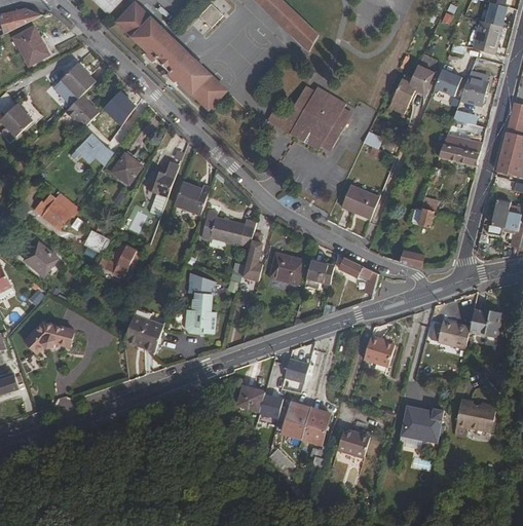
[(95,0),(107,11),(117,0),(95,0)]
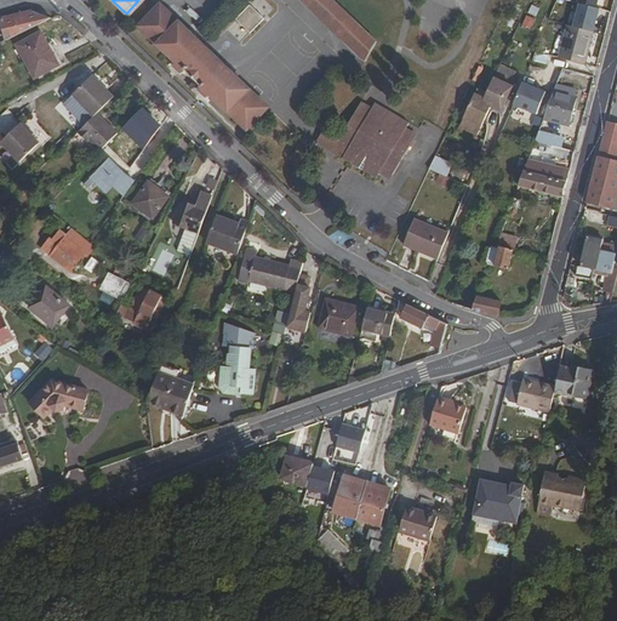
[(247,1),(233,16),(250,32),(263,17),(256,10),(263,3),(261,0),(260,0),(253,7),(247,1)]
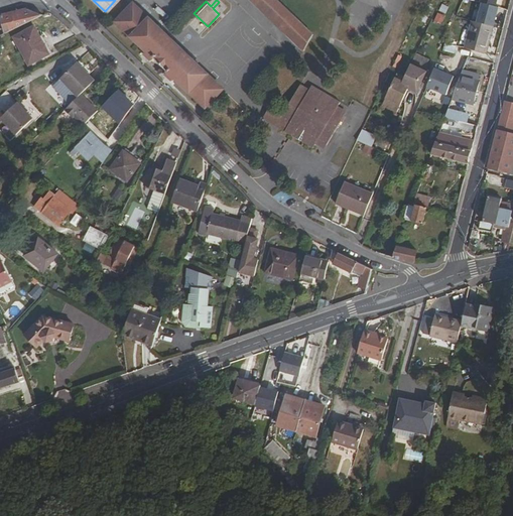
[(306,27),(277,0),(251,0),(293,40),(306,27)]
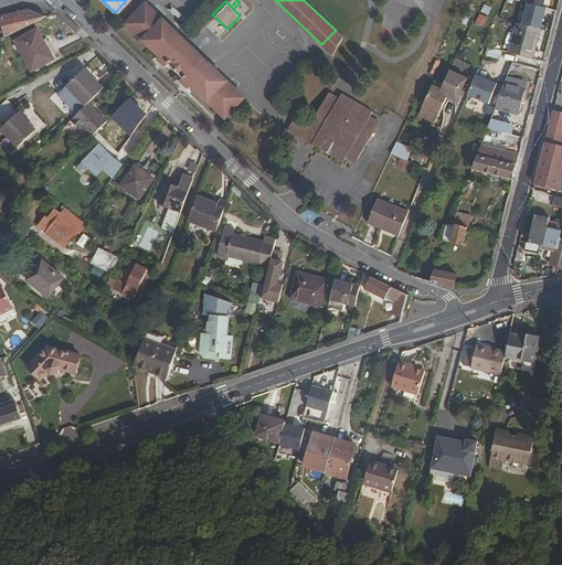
[(541,7),(525,1),(519,22),(536,27),(541,7)]
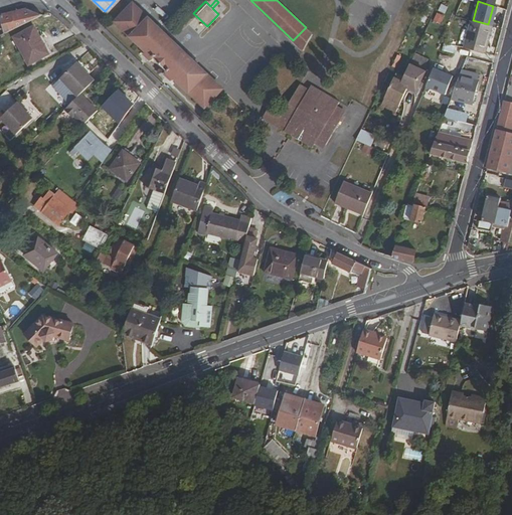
[(133,2),(115,20),(146,49),(144,51),(151,57),(153,56),(167,69),(165,71),(172,77),(174,76),(204,106),(222,88),(133,2)]
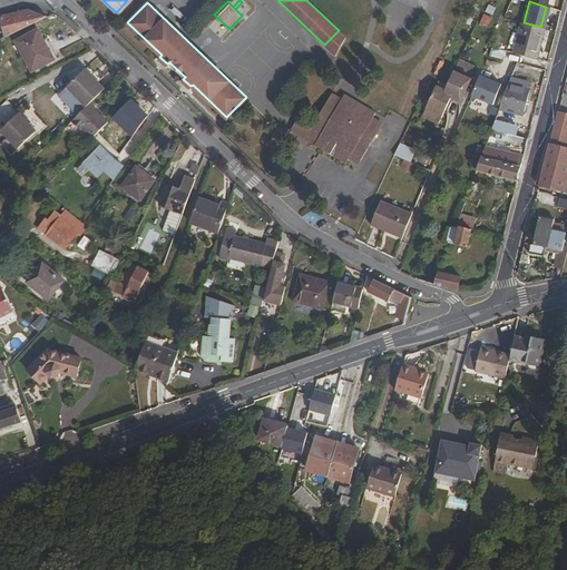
[(29,9),(0,16),(6,36),(42,17),(29,9)]
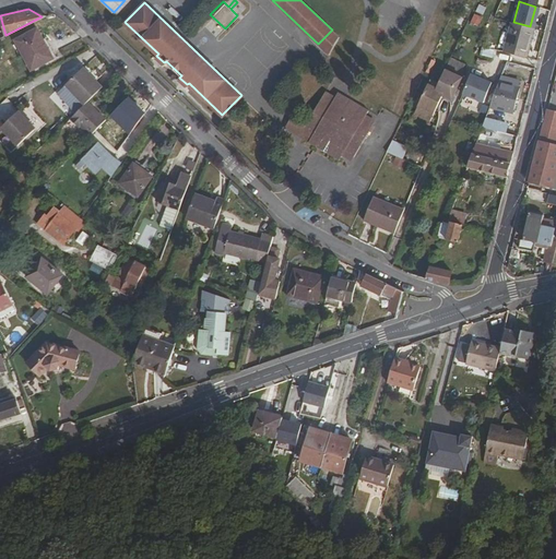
[(472,13),(469,23),(477,26),(481,16),(472,13)]
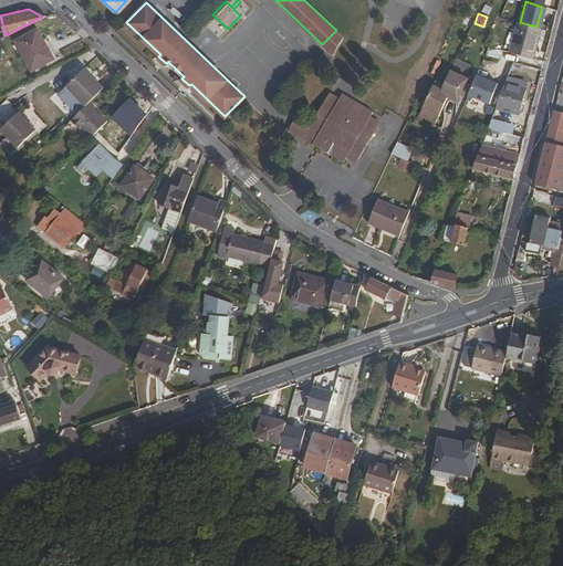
[(514,21),(508,52),(532,58),(540,27),(537,27),(520,22),(514,21)]
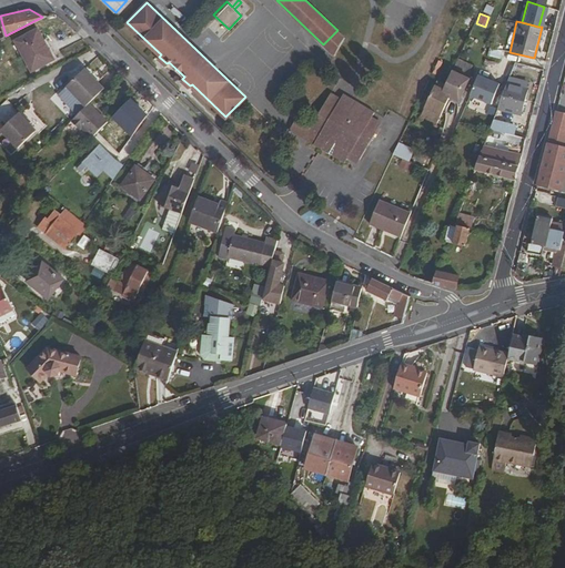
[(56,56),(40,26),(18,38),(33,68),(56,56)]
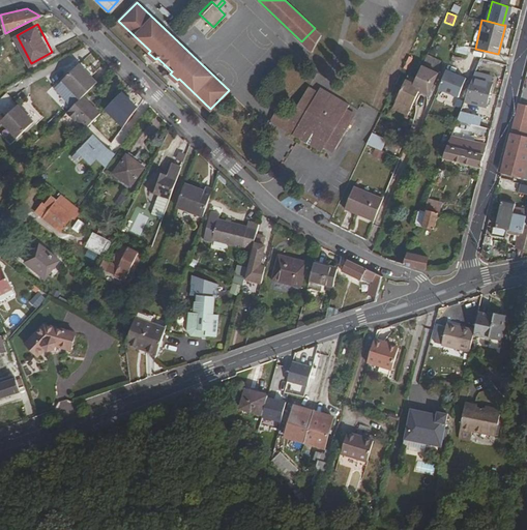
[(321,34),(315,28),(301,41),(311,51),(321,34)]
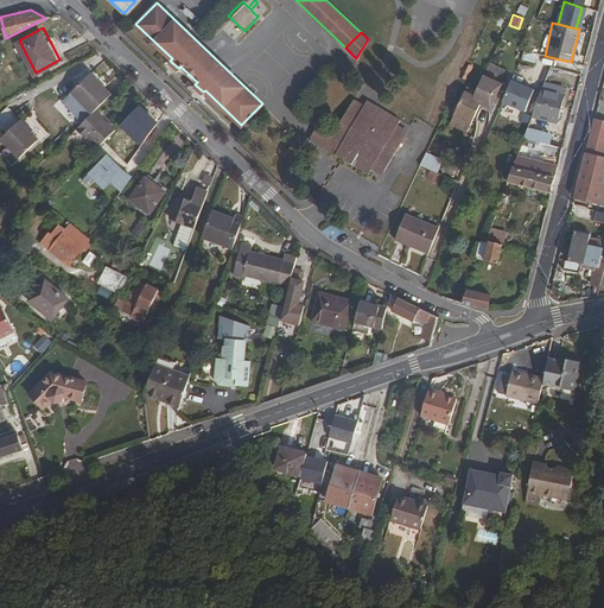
[(522,51),(520,59),(533,64),(535,55),(522,51)]
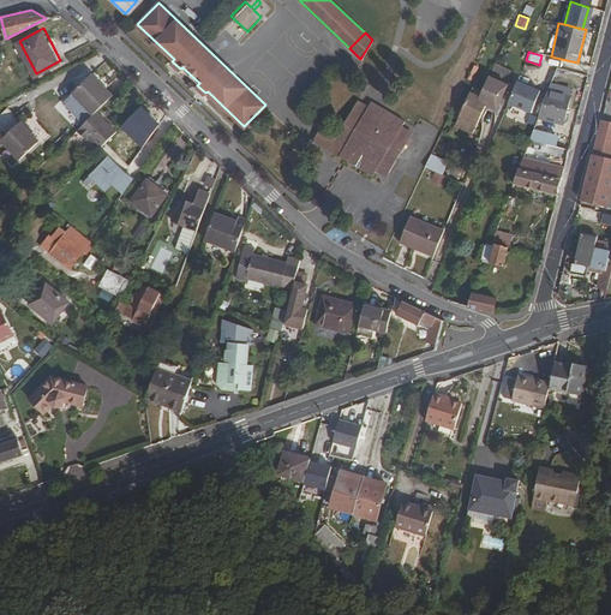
[(91,75),(89,76),(102,90),(105,88),(91,75)]
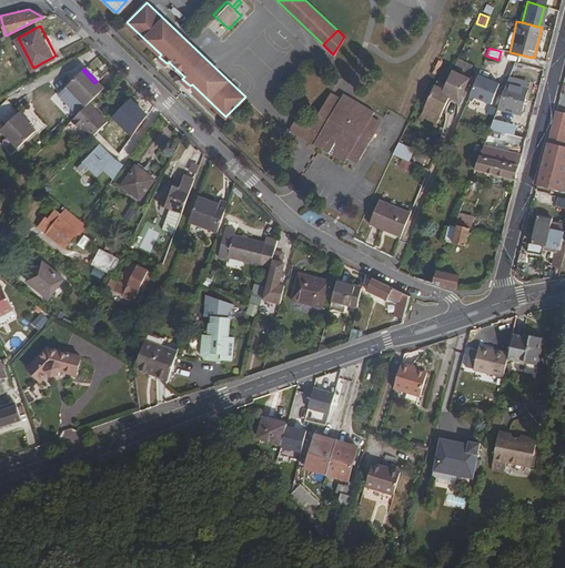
[(66,87),(84,107),(89,103),(103,88),(97,81),(94,83),(82,70),(66,87)]
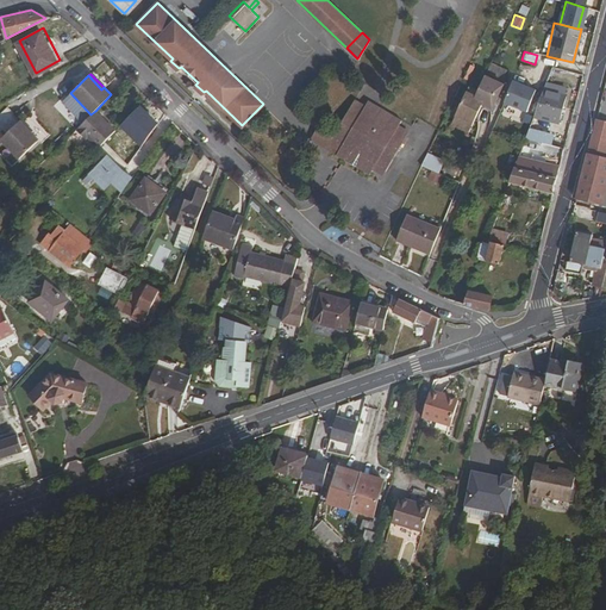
[(474,94),(466,91),(454,114),(470,123),(473,119),(480,104),(489,107),(501,83),(483,75),(474,94)]
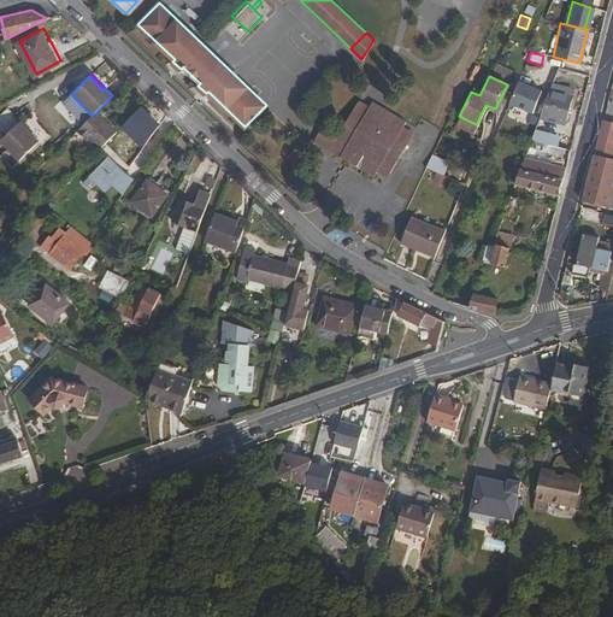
[(538,92),(516,82),(507,104),(530,113),(538,92)]
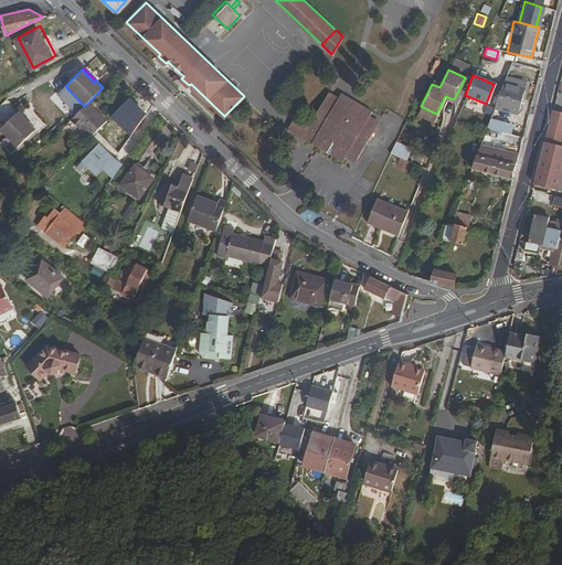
[(522,88),(501,84),(494,107),(517,113),(522,88)]
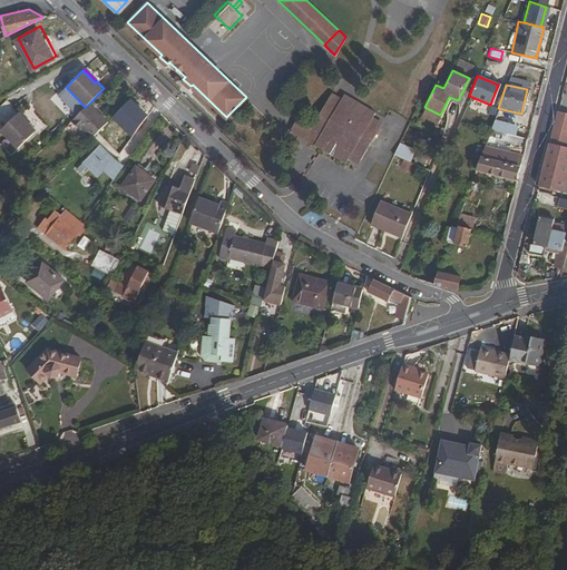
[(332,92),(330,96),(339,101),(341,98),(332,92)]
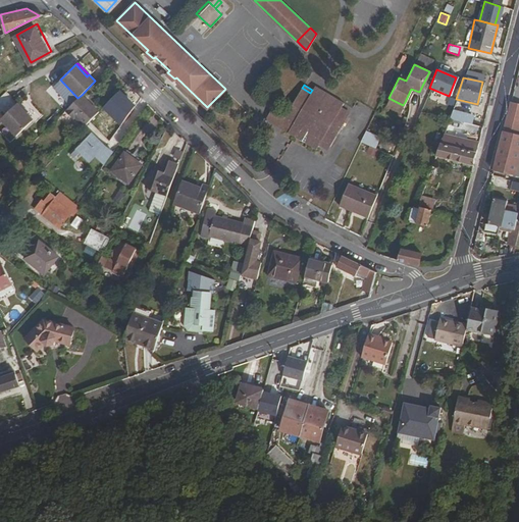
[(292,124),(288,133),(316,149),(318,146),(320,142),(328,147),(348,115),(339,110),(341,107),(344,102),(315,86),(312,90),(310,93),(302,88),(283,118),(283,119),(292,124)]
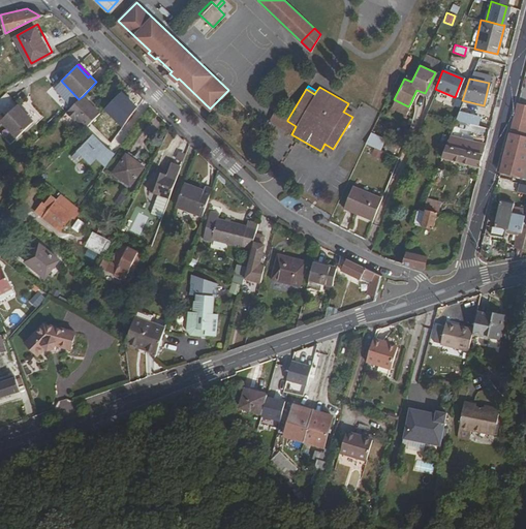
[(416,90),(410,103),(413,105),(419,94),(423,96),(425,93),(416,90)]
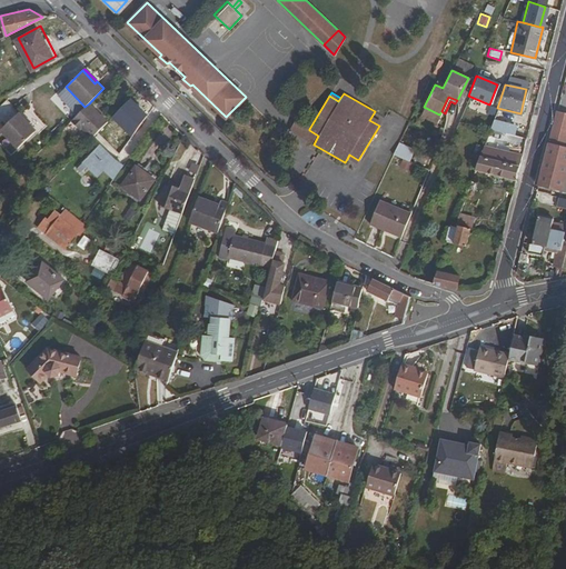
[(0,127),(16,112),(5,100),(0,103),(0,127)]
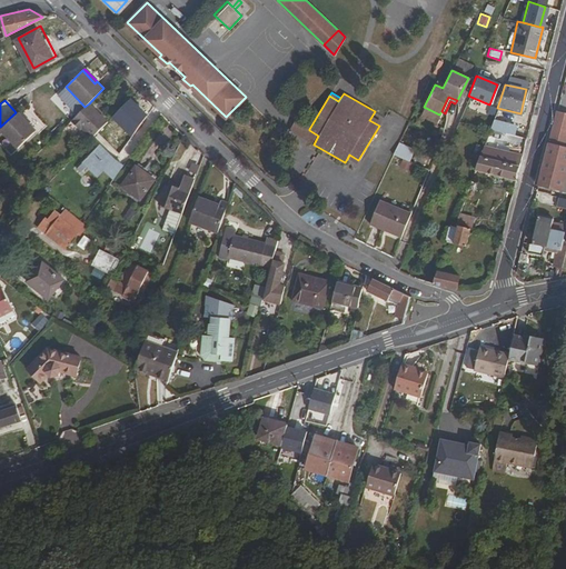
[(107,121),(89,103),(85,107),(72,119),(80,126),(82,123),(85,126),(93,135),(107,121)]
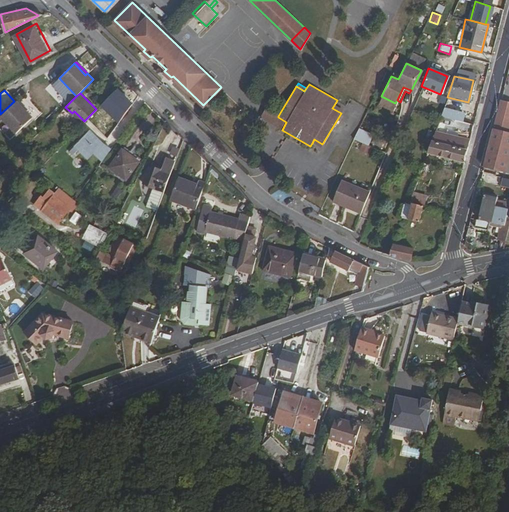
[(508,100),(499,98),(482,164),(508,170),(508,132),(506,131),(508,118),(508,100)]
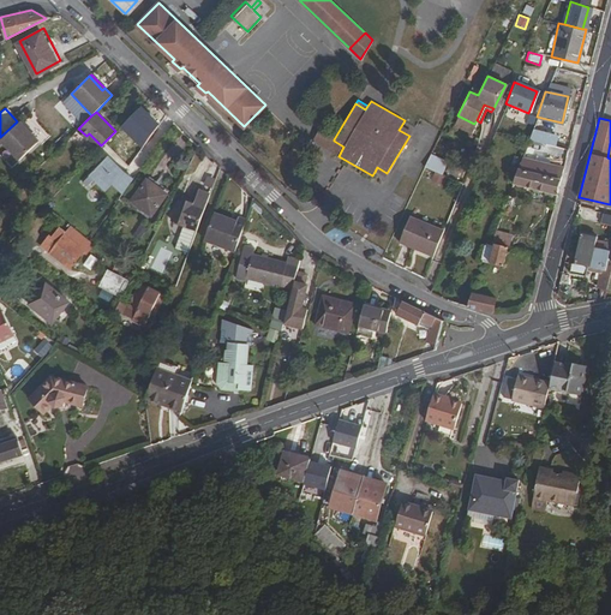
[(21,123),(1,141),(21,160),(39,142),(21,123)]
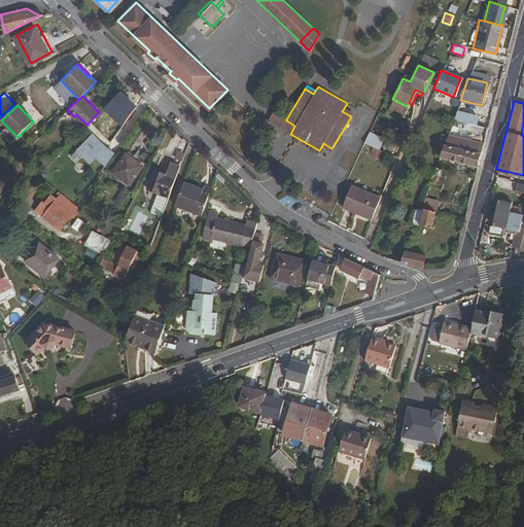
[(342,111),(351,116),(353,113),(344,108),(342,111)]
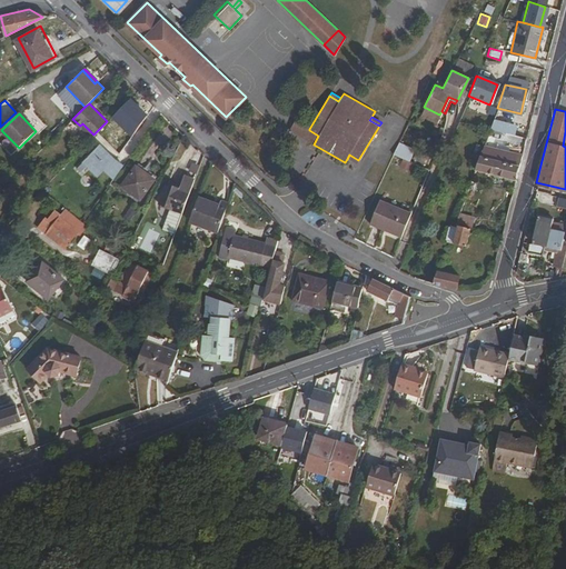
[(490,125),(489,128),(502,131),(512,133),(514,126),(493,120),(490,125)]
